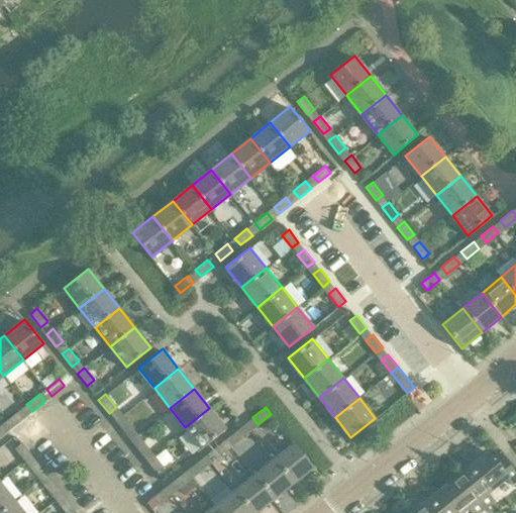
[(209,408),(185,427),(201,447),(225,428),(209,408)]
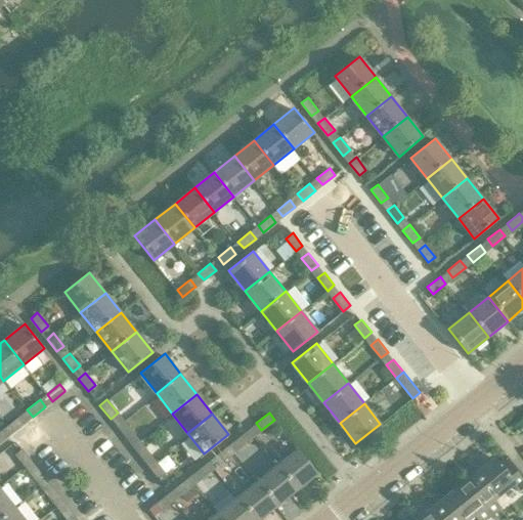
[(19,416),(7,426),(12,433),(26,423),(19,416)]
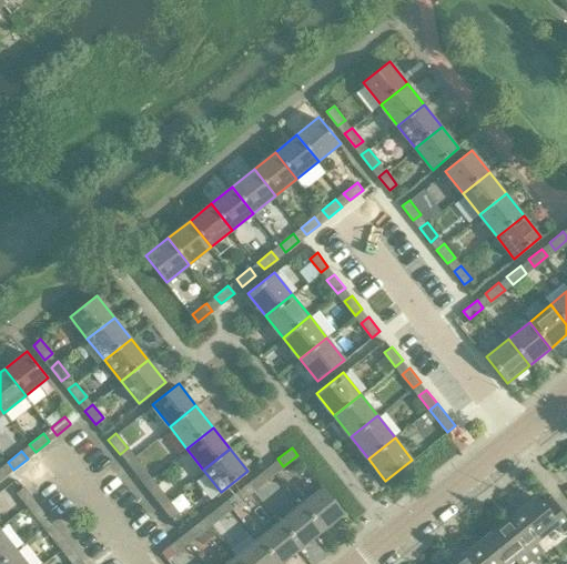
[(133,455),(125,462),(137,475),(144,470),(133,455)]
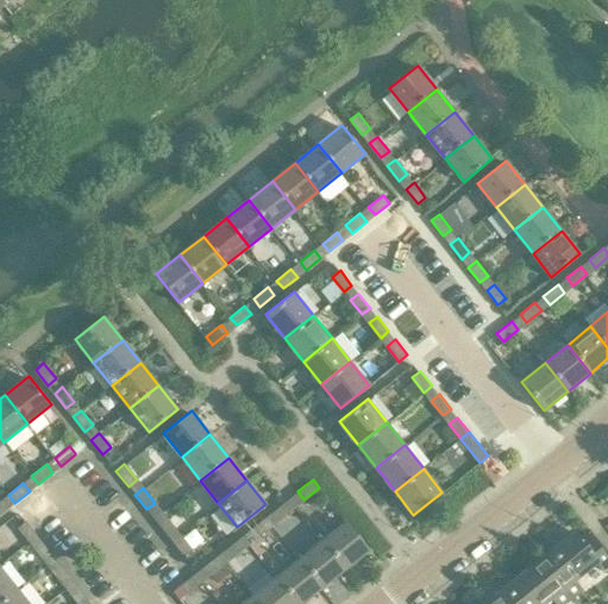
[(288,499),(274,510),(281,517),(295,507),(289,498),(288,499)]
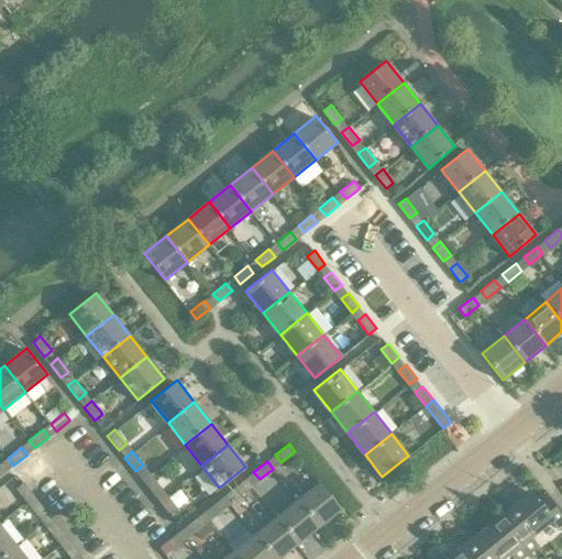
[(150,473),(142,479),(153,493),(160,486),(150,473)]
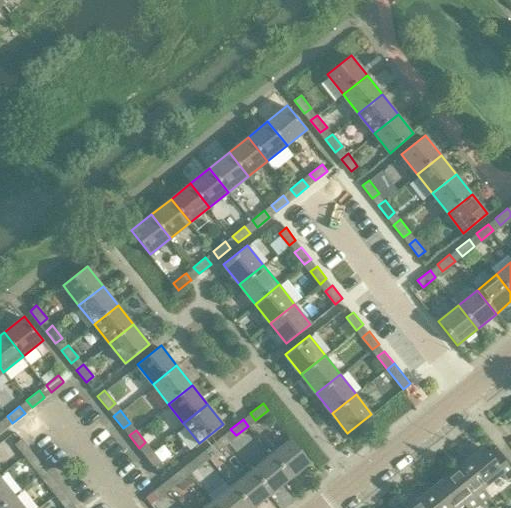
[(223,434),(211,444),(217,451),(229,441),(223,434)]
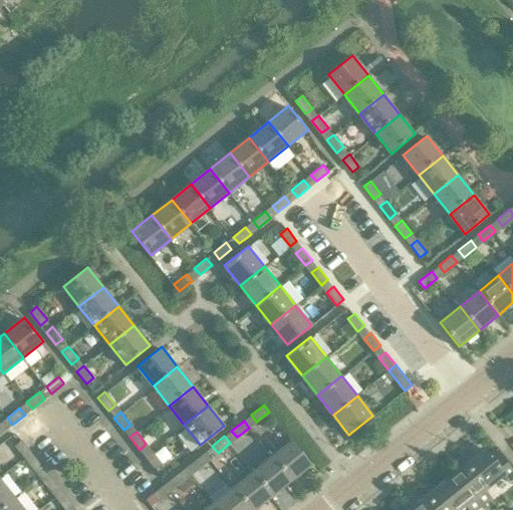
[(22,439),(15,445),(25,457),(32,452),(22,439)]
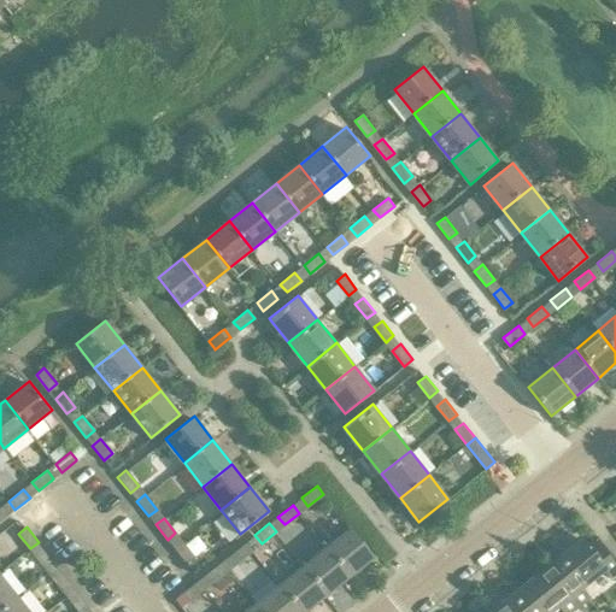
[(351,529),(327,547),(350,576),(374,557),(351,529)]
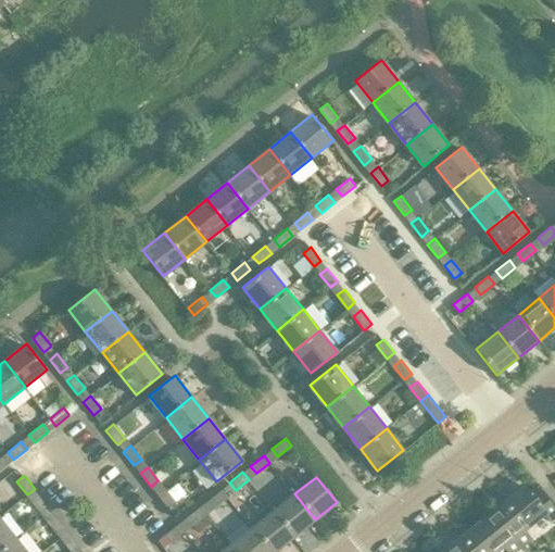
[(508,493),(501,499),(503,501),(525,529),(545,513),(552,519),(554,516),(554,509),(537,486),(530,491),(525,484),(509,496),(508,493)]
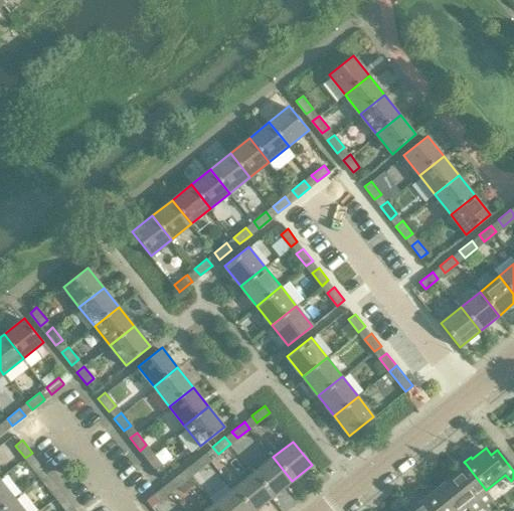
[(145,458),(155,470),(162,464),(152,452),(145,458)]
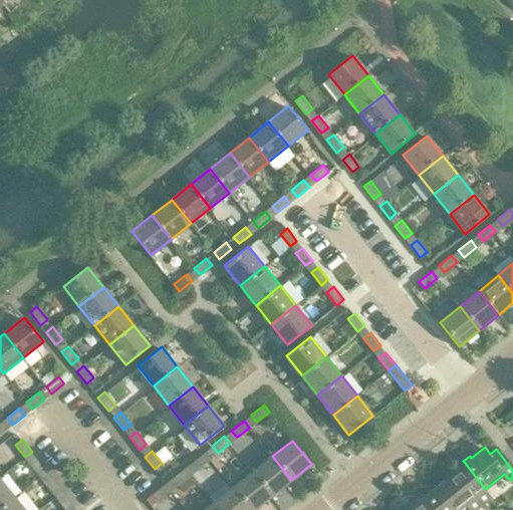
[(205,452),(193,462),(198,468),(211,459),(205,452)]
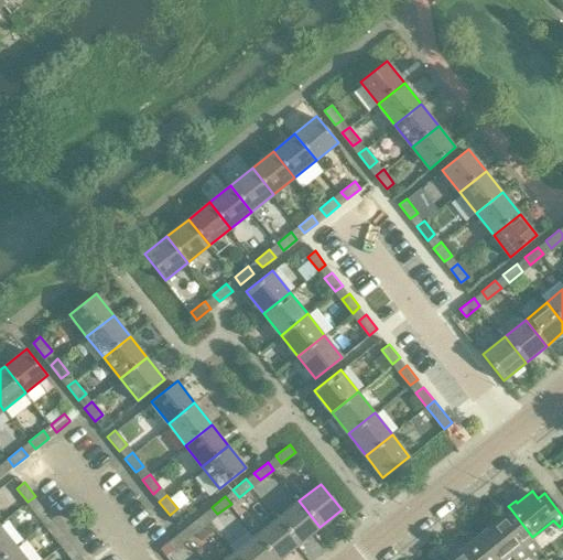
[(299,501),(278,518),(299,545),(320,527),(299,501)]
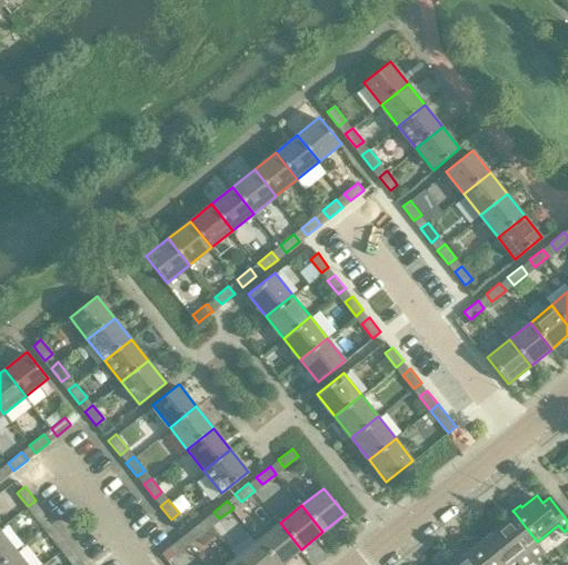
[(41,508),(33,514),(45,528),(52,522),(41,508)]
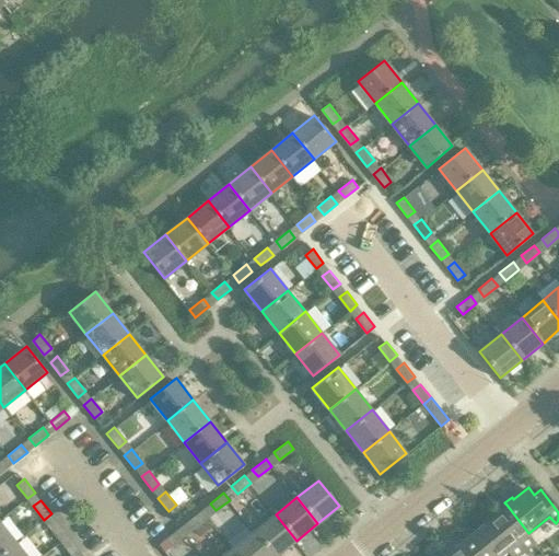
[(500,510),(486,522),(508,551),(512,555),(515,555),(535,541),(528,533),(507,505),(504,502),(498,508),(500,510)]
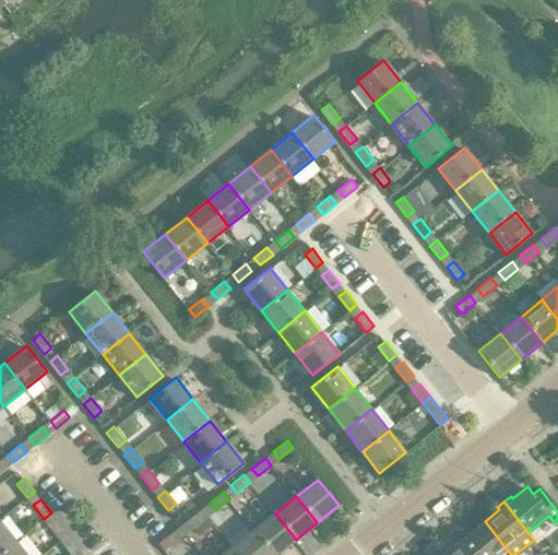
[(202,508),(188,519),(194,527),(208,516),(202,508)]
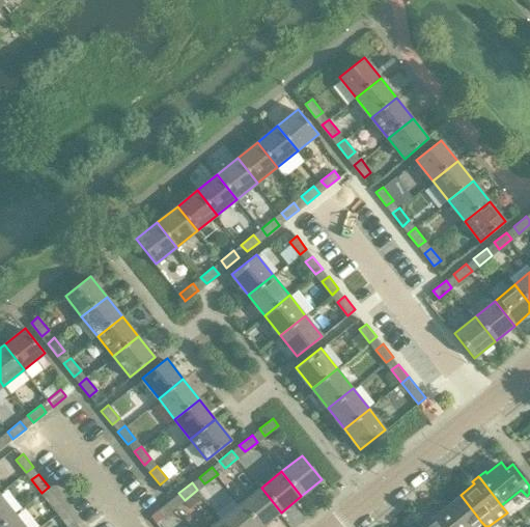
[(261,488),(241,503),(259,526),(261,526),(281,512),(261,488)]
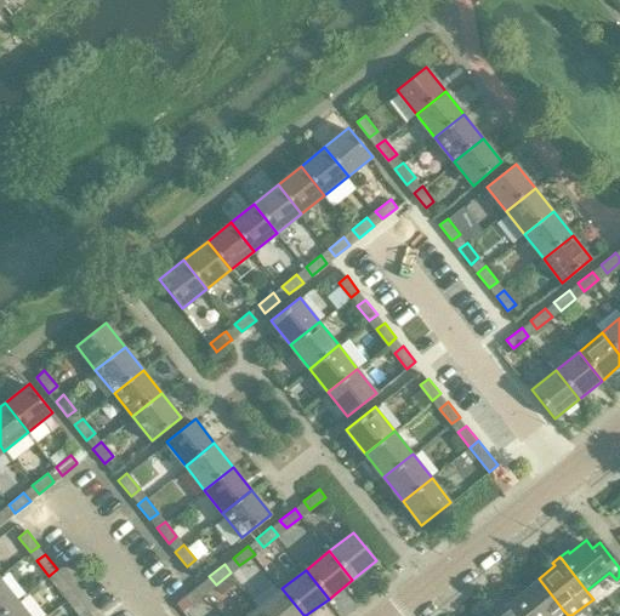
[(0,614),(18,600),(0,577),(0,614)]
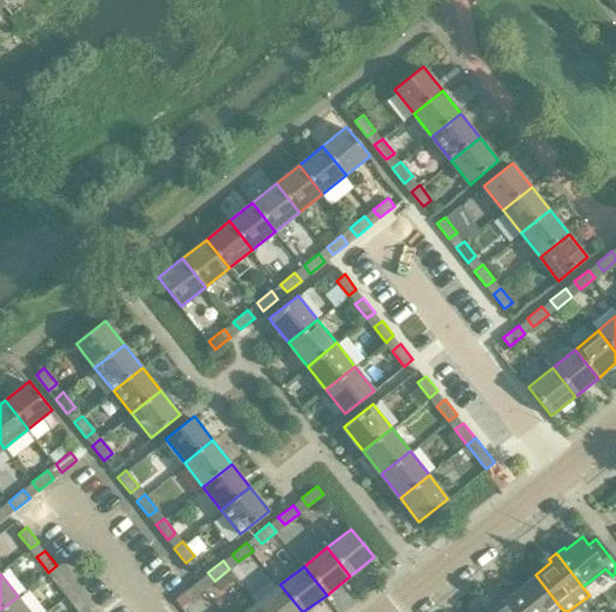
[(64,574),(56,581),(66,595),(75,589),(64,574)]
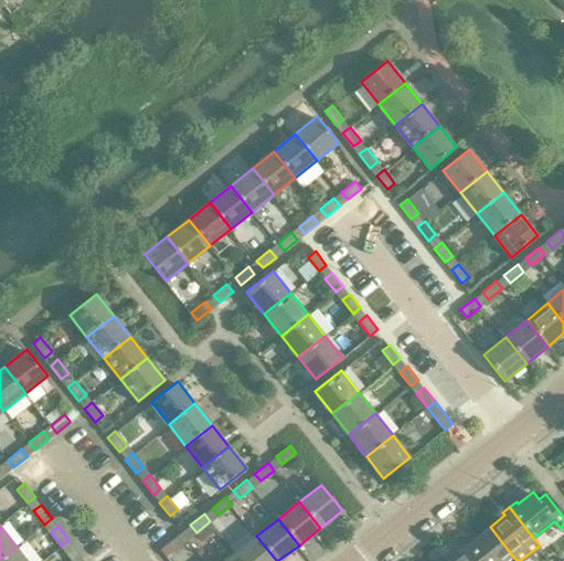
[(490,527),(468,544),(481,560),(504,560),(512,556),(490,527)]
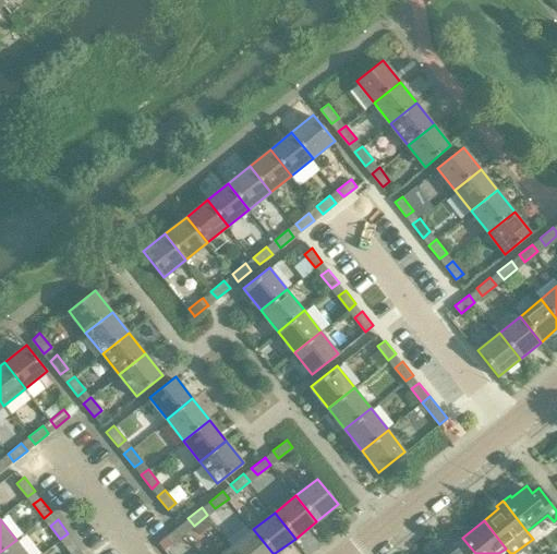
[(180,525),(167,536),(172,543),(185,532),(180,525)]
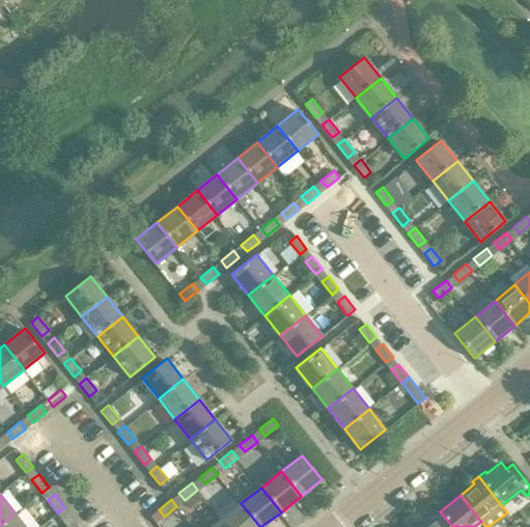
[(259,526),(241,503),(221,520),(226,526),(259,526)]
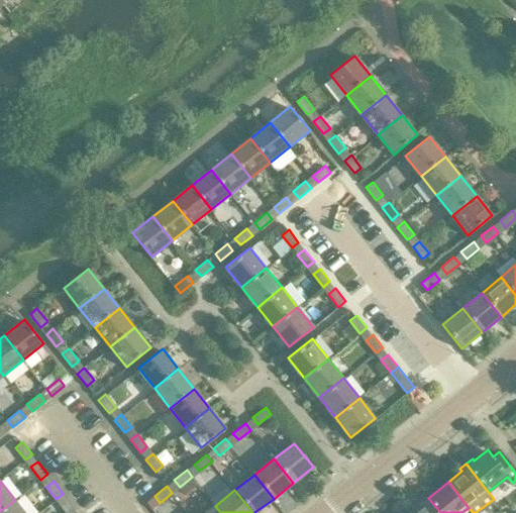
[(422,503),(408,512),(440,512),(428,498),(426,495),(420,500),(422,503)]
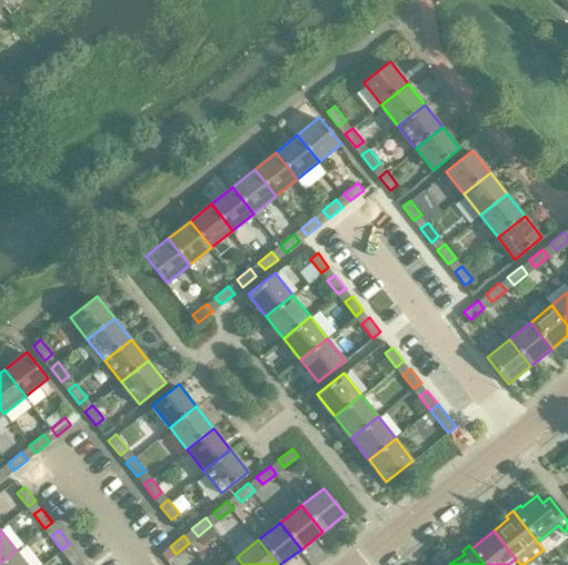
[(0,563),(0,564),(27,564),(17,551),(0,563)]
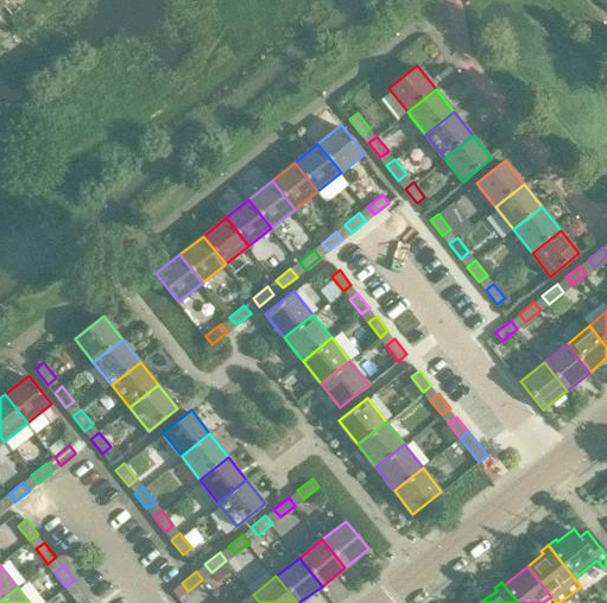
[(92,602),(81,589),(73,595),(78,602),(92,602)]
